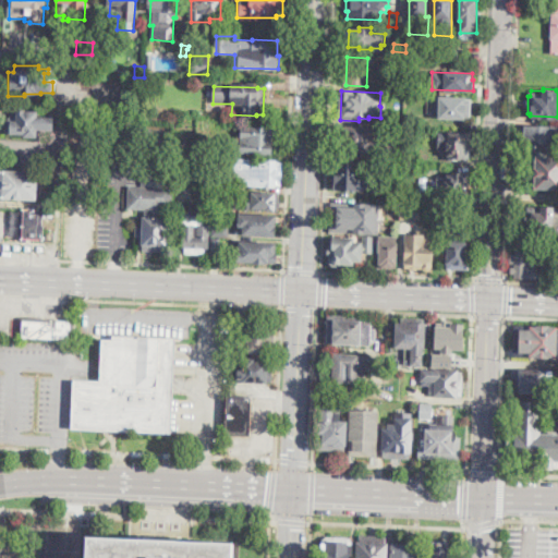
[(471,119),(439,118),(439,97),(472,97),(471,119)]
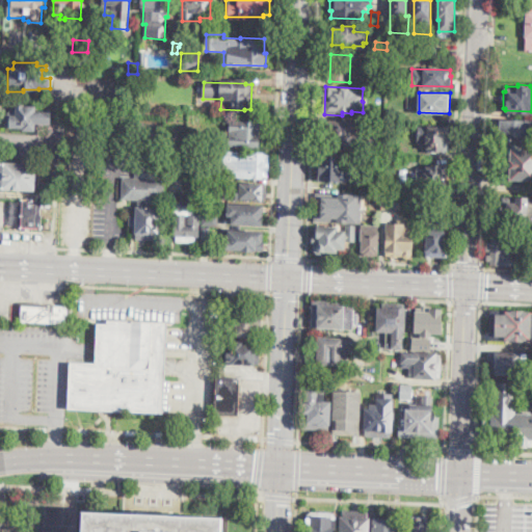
[(52,112),(52,125),(35,124),(35,131),(23,131),(23,129),(10,128),(10,115),(17,115),(17,105),(36,106),(36,111),(52,112)]
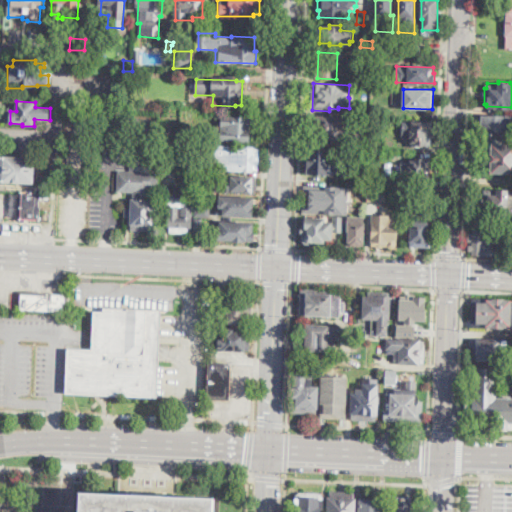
[(390,109),(390,117),(377,117),(378,108),(390,109)]
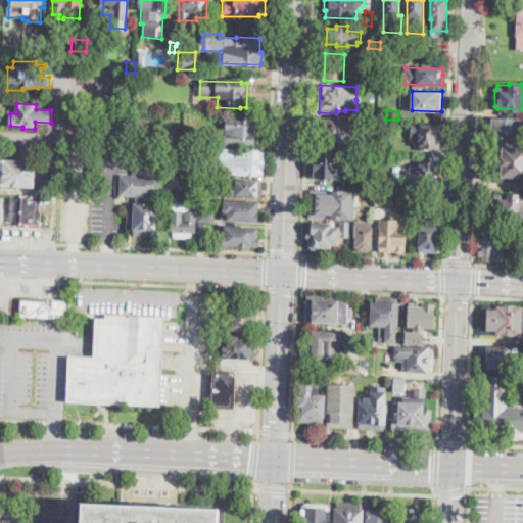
[(255,120),(254,145),(225,144),(225,135),(223,135),(223,127),(226,127),(227,117),(255,120)]
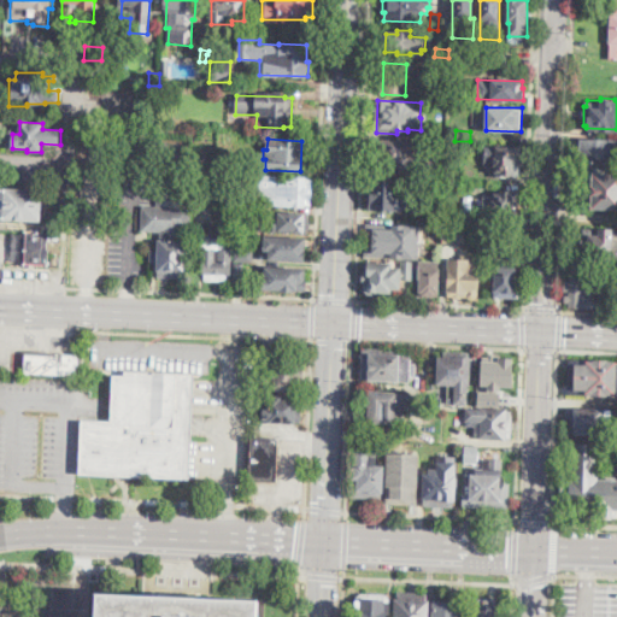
[(616,144),(616,158),(580,158),(580,139),(610,140),(610,144),(616,144)]
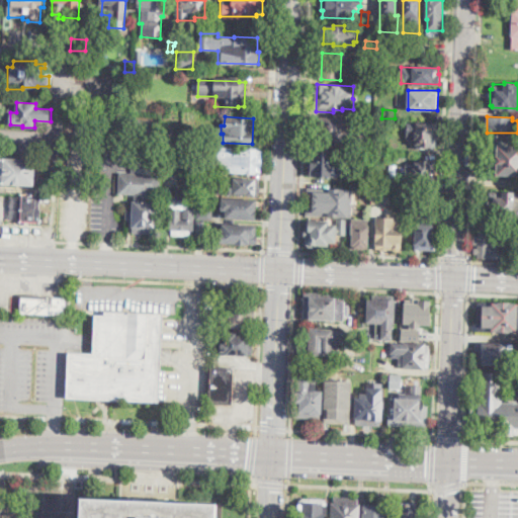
[(359,138),(347,137),(347,146),(314,145),(315,117),(360,120),(359,138)]
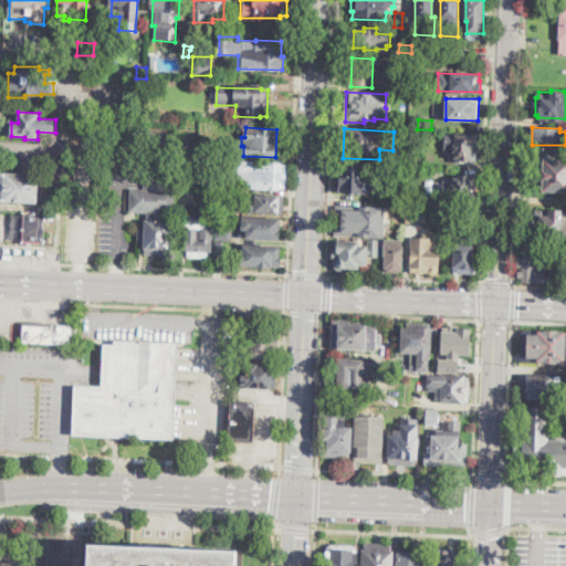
[(478,135),(478,147),(472,147),(471,161),(457,160),(458,158),(452,158),(452,150),(444,150),(446,134),(478,135)]
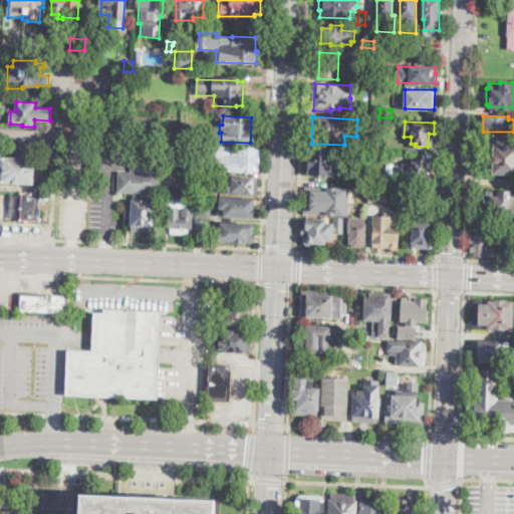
[(176,135),(176,144),(166,143),(166,134),(176,135)]
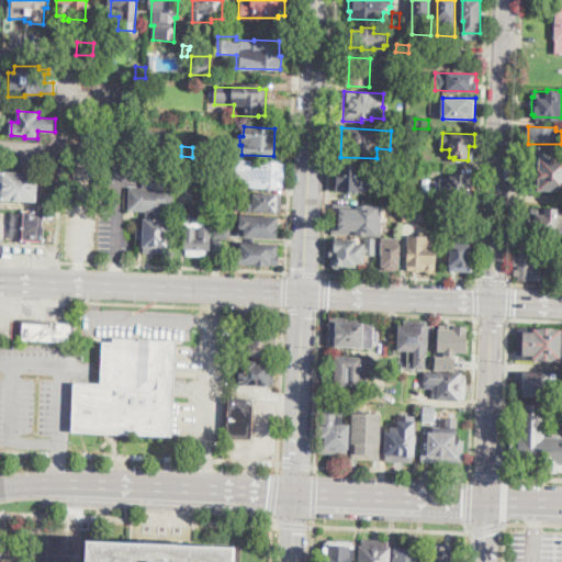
[(561,191),(539,191),(539,188),(532,188),(534,181),(530,181),(531,166),(532,166),(534,150),(557,152),(557,158),(561,158),(561,191)]
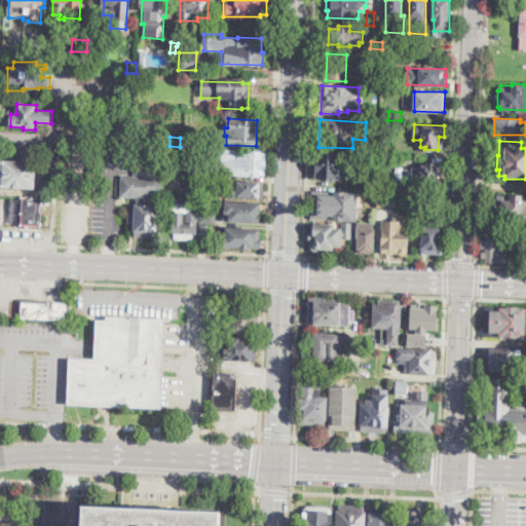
[(391,148),(390,164),(379,163),(380,147),(391,148)]
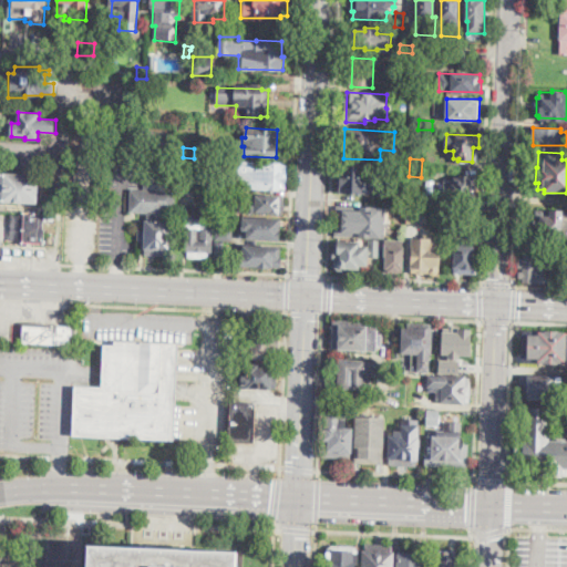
[(286,188),(280,188),(280,191),(240,188),(240,178),(238,177),(239,161),(282,163),(282,165),(287,165),(286,188)]
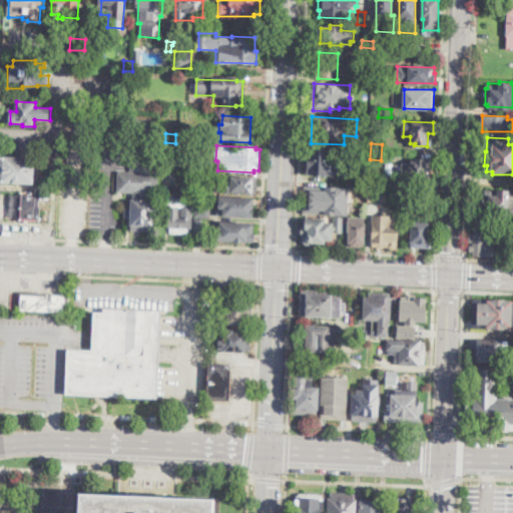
[(348,150),(348,158),(342,157),(341,161),(336,161),(335,167),(332,167),(332,175),(308,174),(309,149),(348,150)]
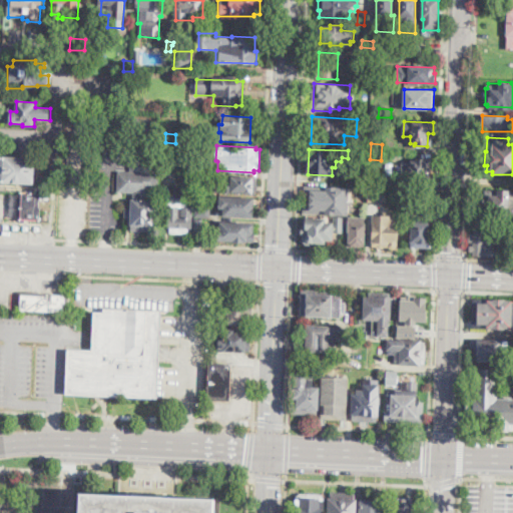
[(34,184),(0,182),(0,156),(35,157),(34,184)]
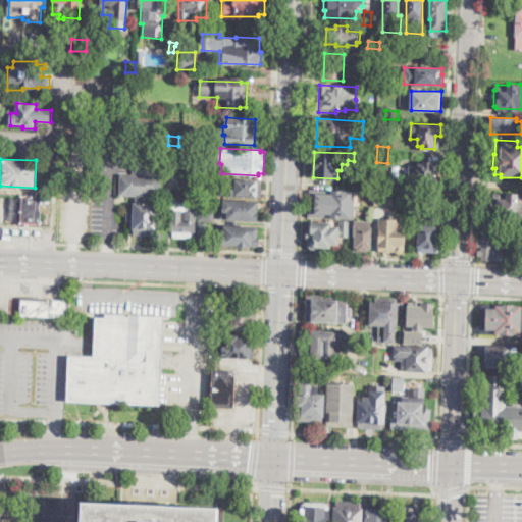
[(437,188),(417,187),(417,183),(409,183),(409,173),(418,173),(419,161),(439,163),(437,188)]
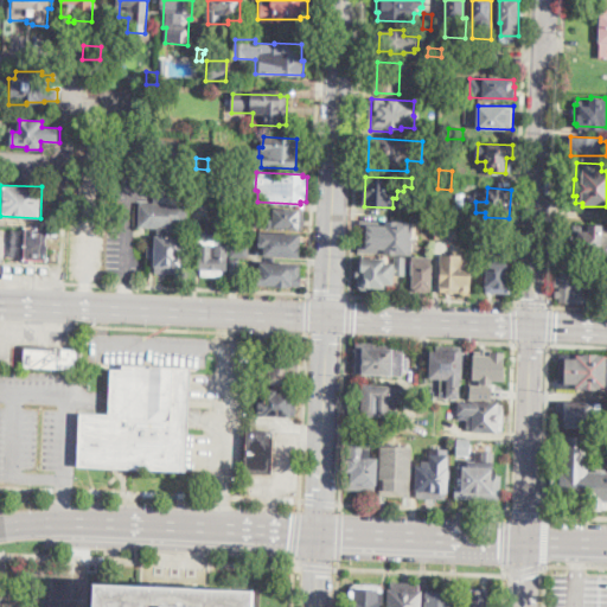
[(179,190),(178,204),(189,205),(187,225),(185,225),(185,238),(187,238),(185,274),(155,273),(158,229),(140,228),(141,203),(154,203),(155,189),(179,190)]
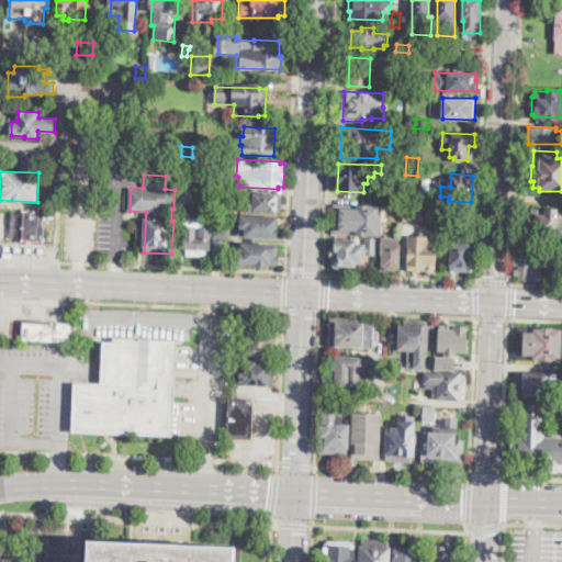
[(282,195),(282,211),(278,210),(278,213),(233,211),(234,192),(282,195)]
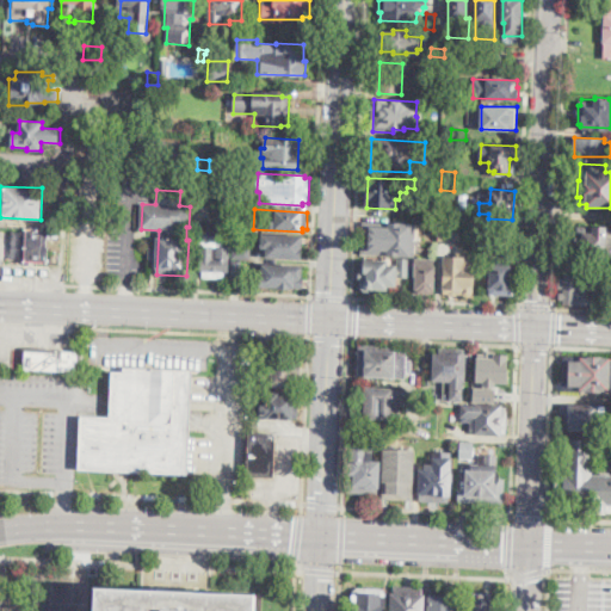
[(462,221),(461,240),(438,239),(439,220),(462,221)]
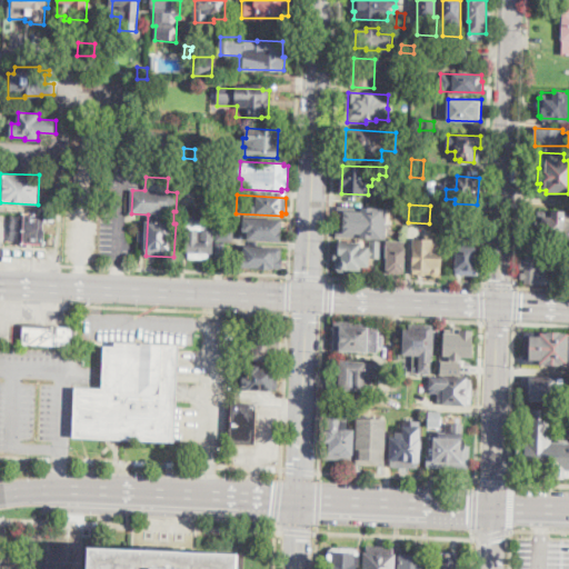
[(387,207),(387,237),(337,237),(337,222),(340,222),(340,221),(336,220),(336,206),(387,207)]
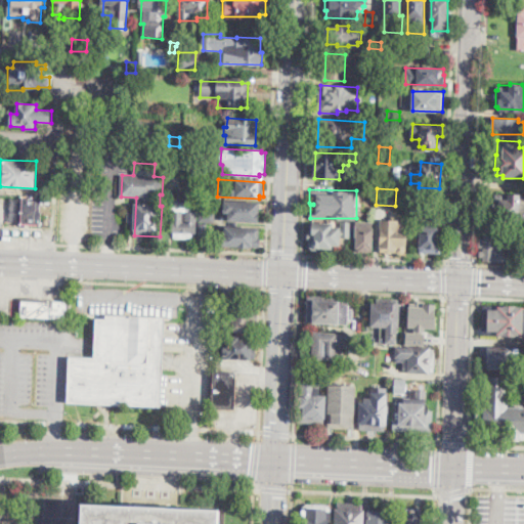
[(523,194),(523,220),(497,220),(497,208),(499,208),(500,200),(509,201),(510,194),(523,194)]
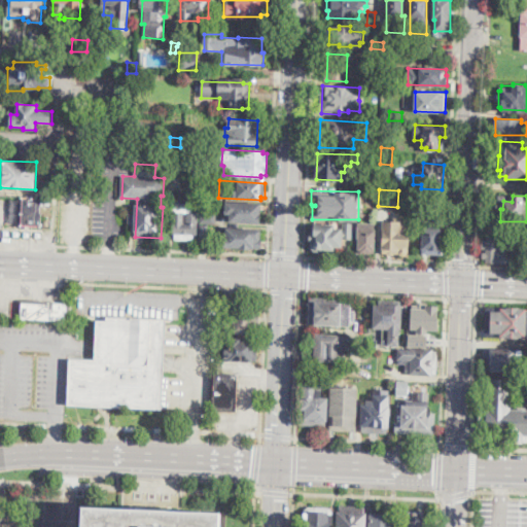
[(42,197),(41,226),(19,225),(20,197),(42,197)]
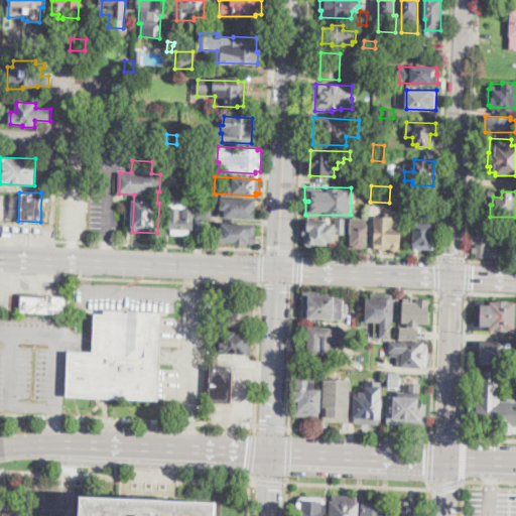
[(191,194),(191,209),(195,209),(194,230),(191,230),(191,235),(172,235),(172,229),(168,229),(169,197),(172,197),(172,194),(191,194)]
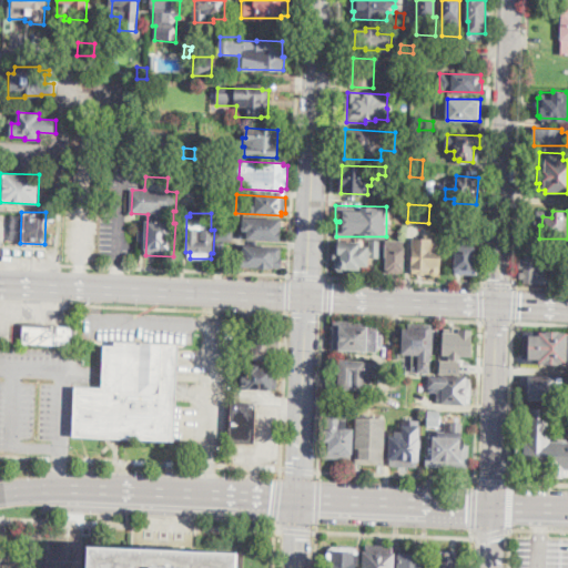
[(240,216),(239,240),(279,242),(281,219),(240,216)]
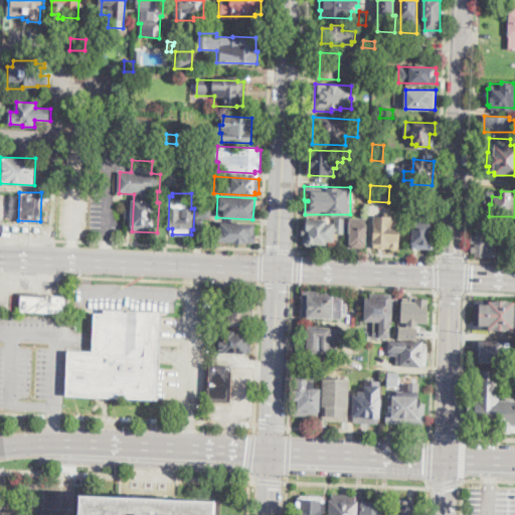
[(210,218),(204,218),(203,233),(195,233),(195,208),(210,208),(210,218)]
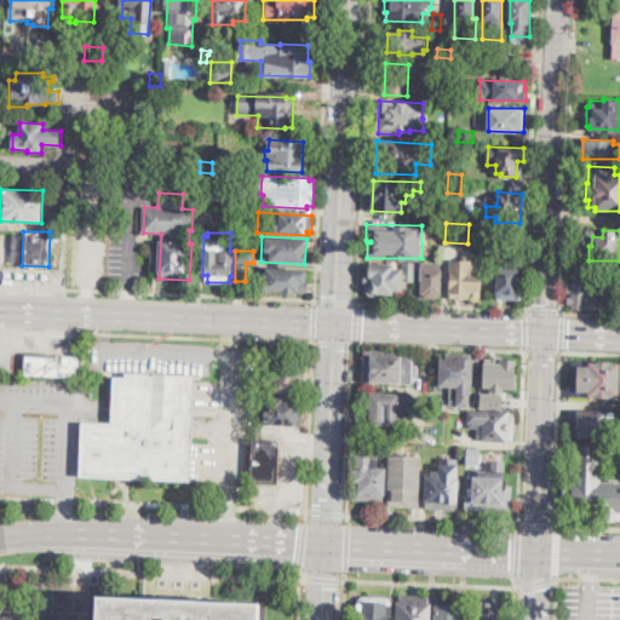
[(481,267),(481,270),(482,270),(482,292),(481,296),(478,298),(475,299),(470,297),(465,297),(465,298),(457,298),(457,297),(452,296),(452,292),(451,292),(451,258),(472,259),(472,263),(477,263),(481,267)]
